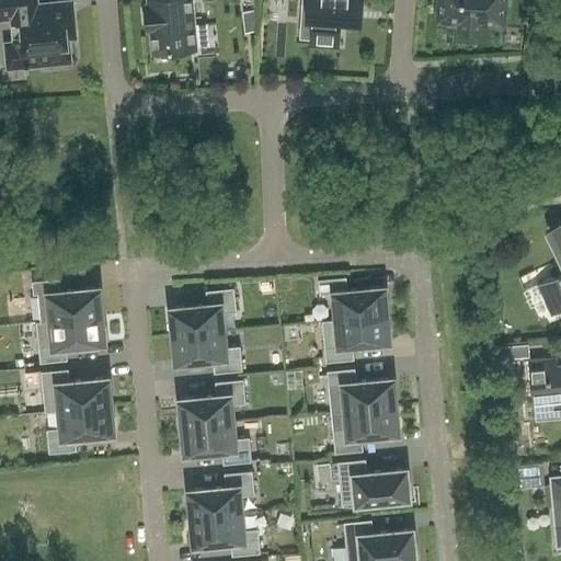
[(69,38),(77,37),(72,1),(38,4),(37,0),(0,0),(0,19),(23,18),(25,42),(11,43),(7,48),(9,64),(13,68),(26,67),(26,69),(31,69),(31,66),(67,63),(71,58),(69,38)]
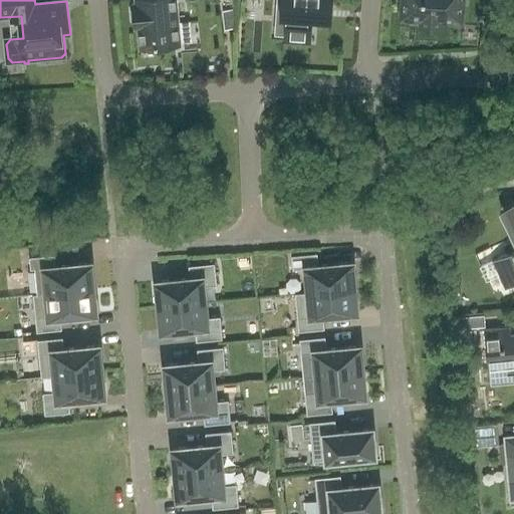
[(137,0),(137,4),(134,4),(135,10),(132,11),(133,21),(136,21),(137,27),(140,27),(142,47),(181,43),(181,42),(191,41),(190,21),(179,22),(176,0),(137,0)]
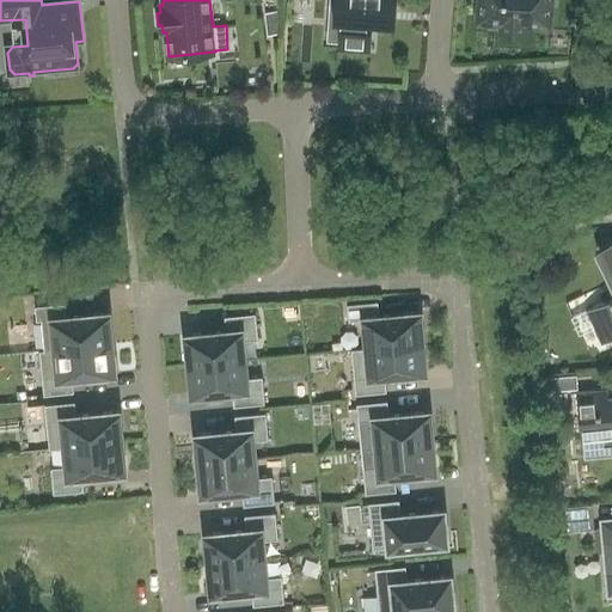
[(372,30),(396,31),(397,0),(335,0),(335,8),(342,8),(338,49),(371,51),(372,30)]
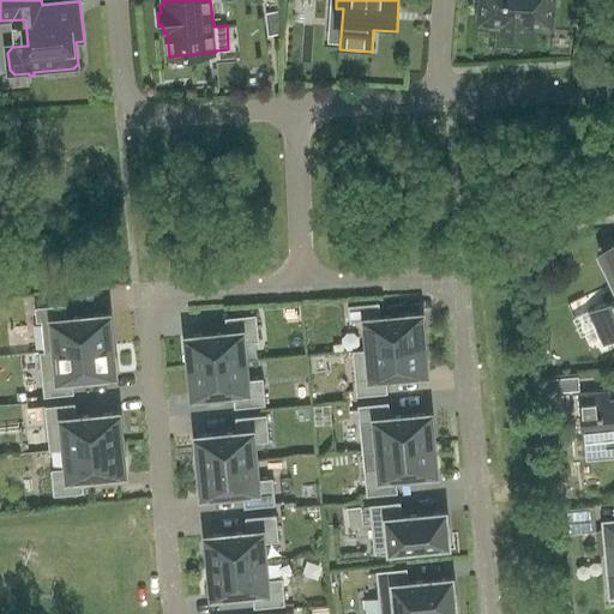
[(481,0),(480,22),(505,23),(505,32),(525,34),(527,24),(552,26),(553,0),(481,0)]
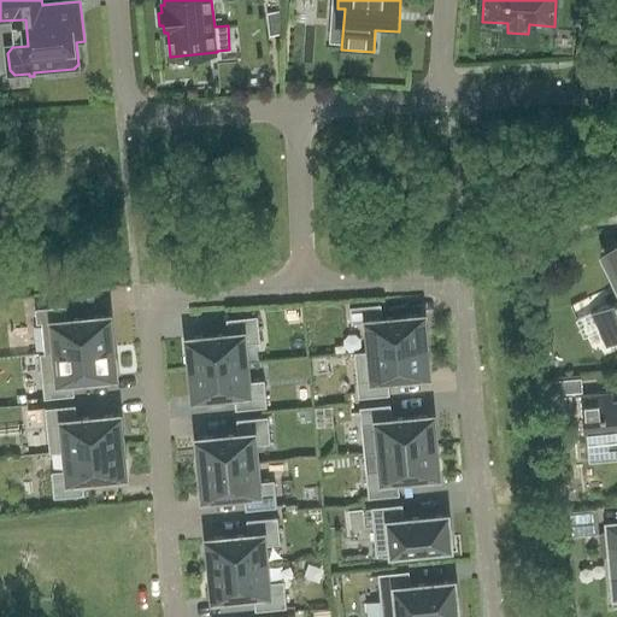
[(607,347),(616,341),(616,245),(606,250),(616,272),(616,301),(592,313),(607,347)]
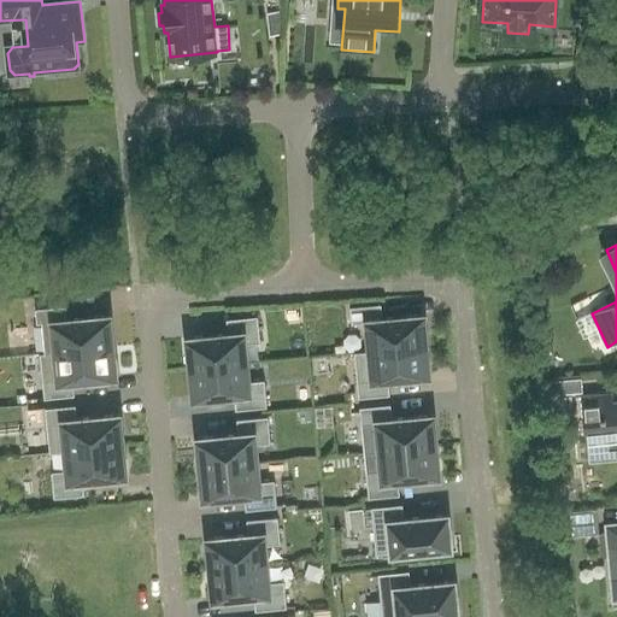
[(36,323),(46,322),(48,351),(112,345),(110,315),(66,319),(65,305),(35,307),(36,323)]
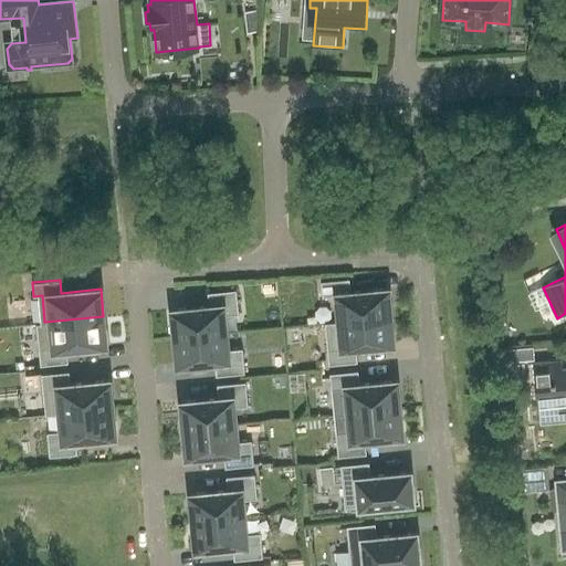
[(335,300),(337,326),(395,320),(392,292),(353,295),(352,282),(323,284),(325,300),(335,300)]
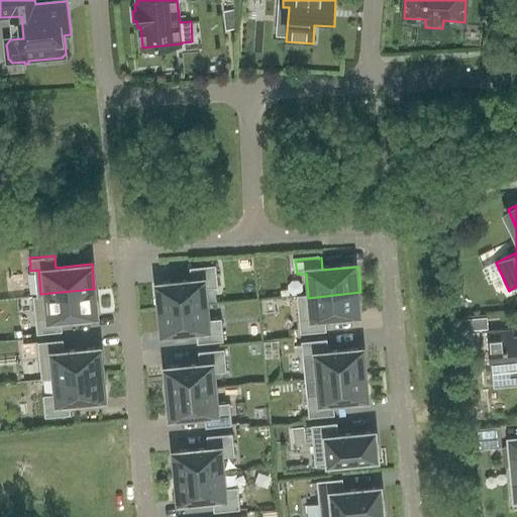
[(194,282),(157,285),(160,313),(212,308),(210,283),(220,283),(219,269),(193,271),(194,282)]
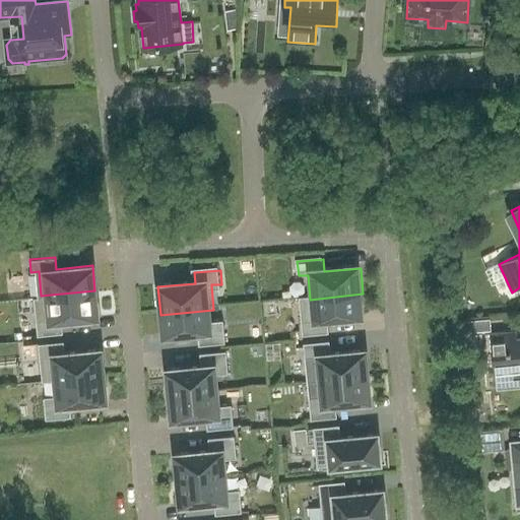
[(62,332),(61,320),(98,317),(94,290),(41,296),(33,296),(35,321),(37,334),(62,332)]
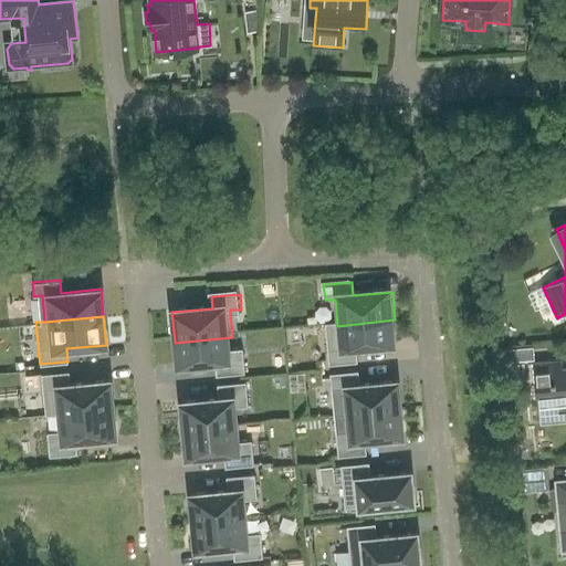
[(395,320),(337,326),(339,353),(329,353),(331,367),(358,364),(357,354),(397,350),(395,320)]
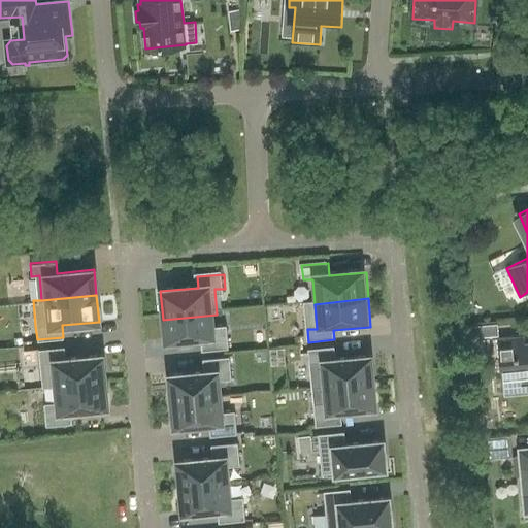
[(219,336),(217,315),(163,320),(166,347),(203,342),(204,354),(229,352),(228,335),(219,336)]
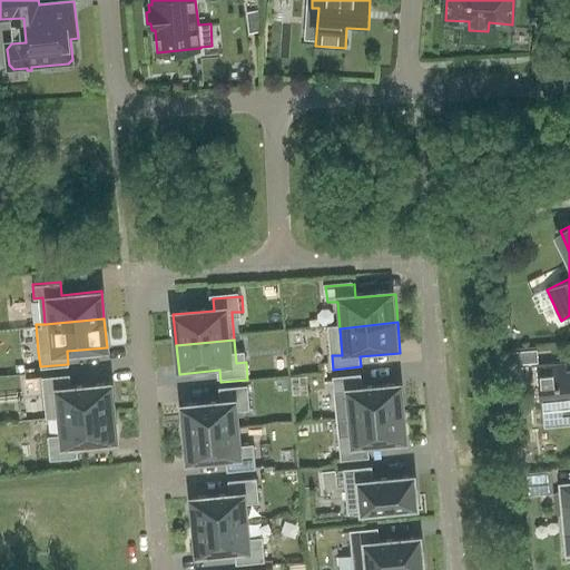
[(512,352),(513,364),(537,362),(536,350),(512,352)]
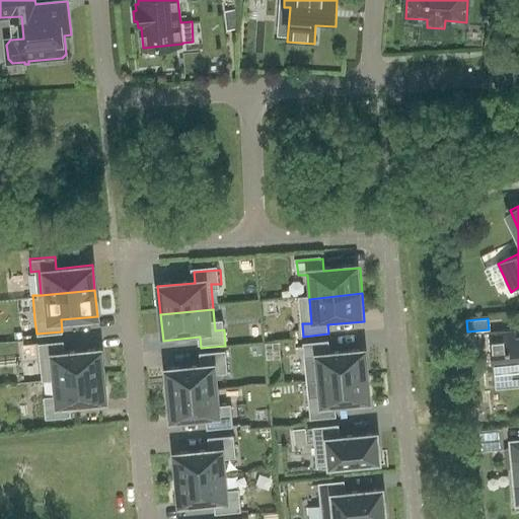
[(518,339),(516,339),(515,331),(492,335),(496,371),(518,369),(518,376),(518,375),(518,339)]
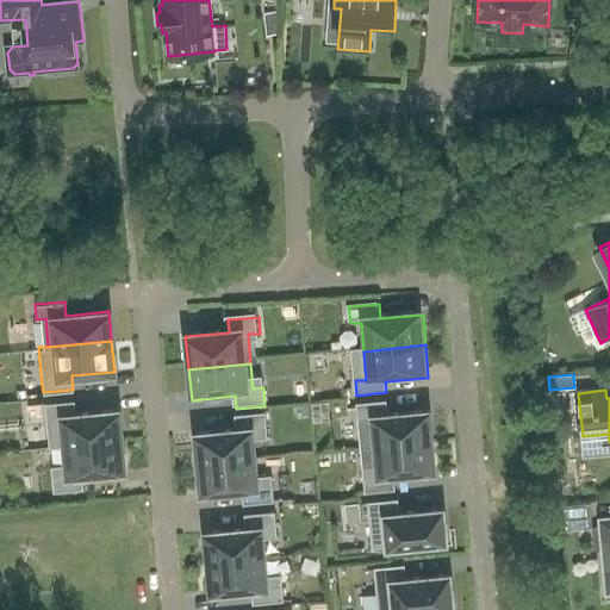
[(374,428),(375,446),(430,441),(428,411),(388,415),(386,399),(355,403),(358,429),(374,428)]
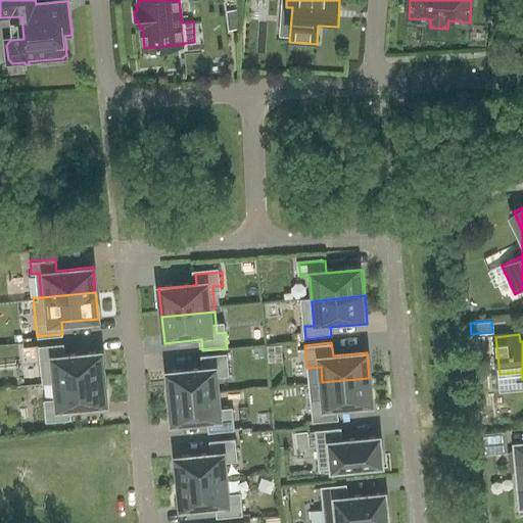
[(54,381),(103,377),(101,351),(64,354),(63,343),(38,344),(39,359),(41,382),(54,381)]
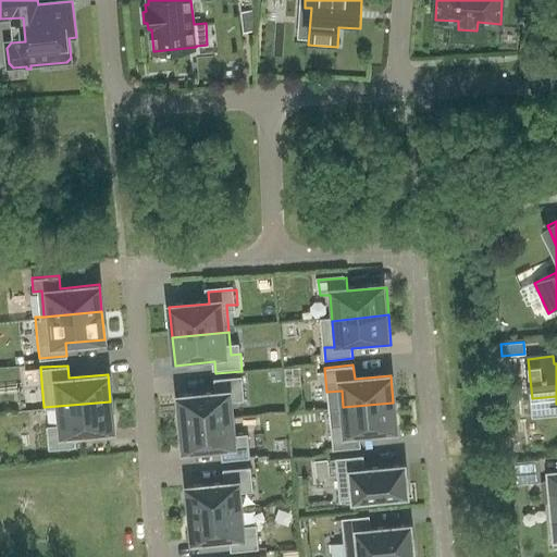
[(180,397),(182,424),(232,420),(231,403),(245,401),(243,378),(214,380),(215,394),(180,397)]
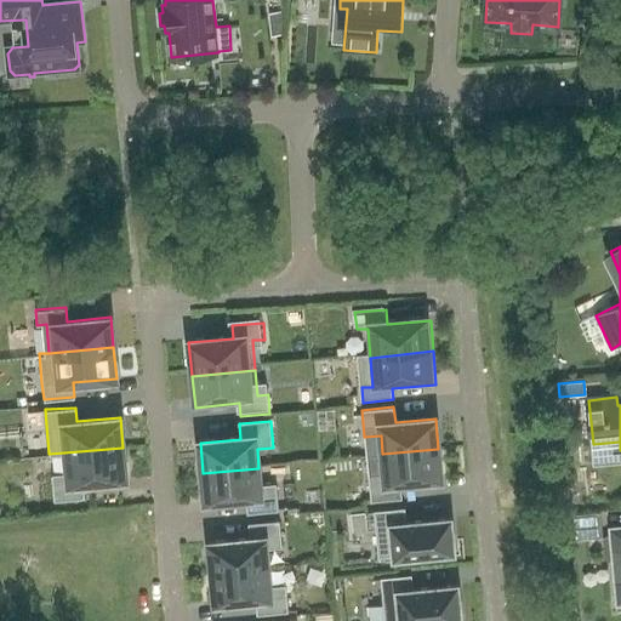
[(123,448),(64,453),(67,474),(51,476),(53,500),(84,497),(83,483),(125,479),(123,448)]
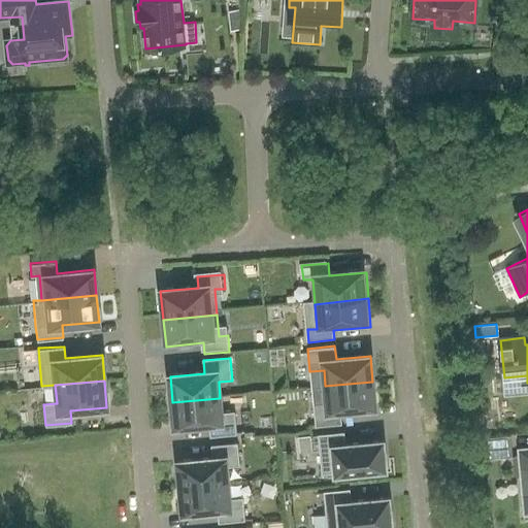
[(372,382),(325,386),(327,401),(312,403),(315,426),(341,424),(340,410),(374,407),(372,382)]
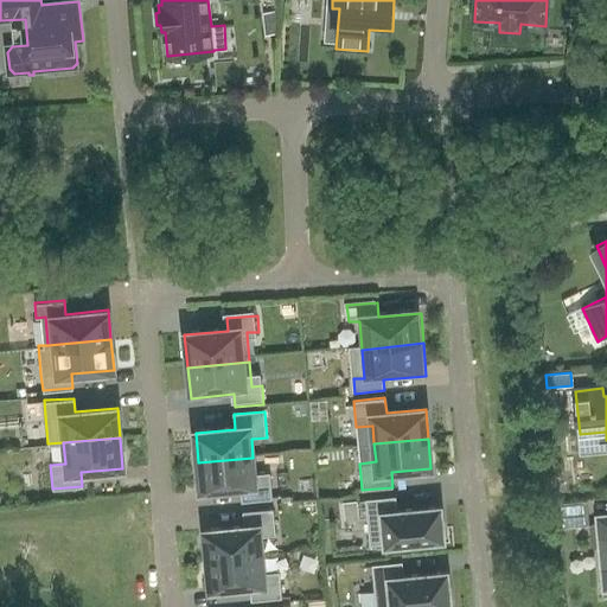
[(253,458),(198,462),(200,491),(241,489),(242,503),(273,500),(270,474),(254,475),(253,458)]
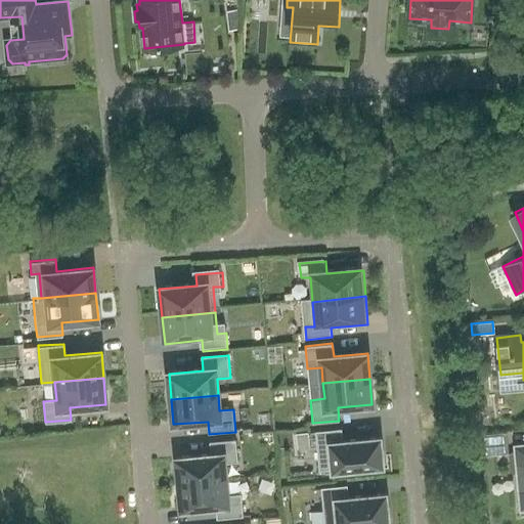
[(383,465),(380,437),(344,441),(342,428),(315,431),(319,470),(334,469),(334,470),(383,465)]
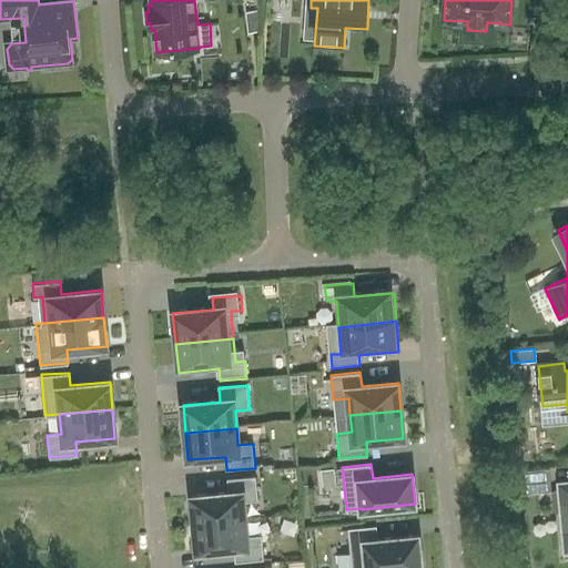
[(549,468),(524,470),(526,494),(553,490),(549,468)]
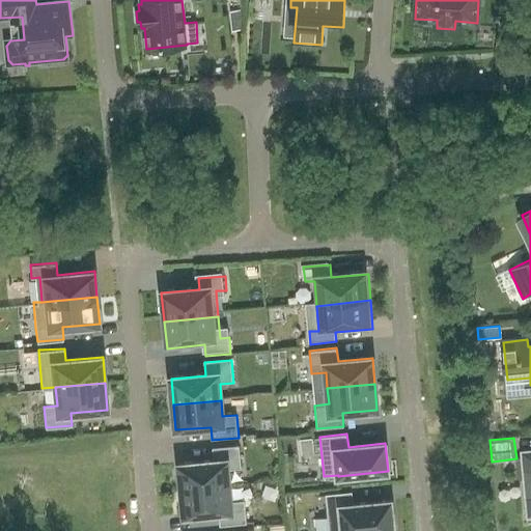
[(176,462),(179,490),(234,484),(232,468),(242,467),(240,444),(213,447),(214,458),(176,462)]
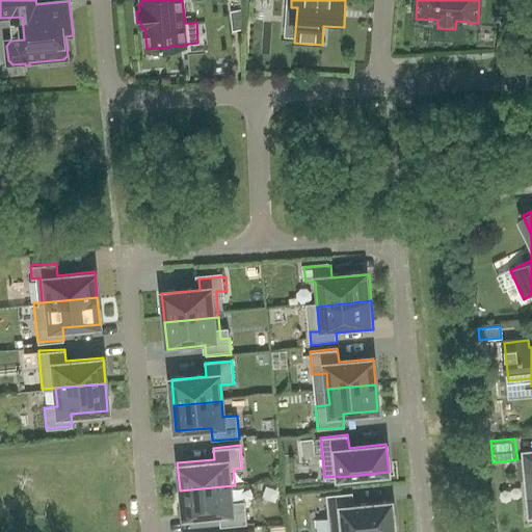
[(235,485),(180,490),(183,519),(220,514),(221,526),(247,524),(244,500),(236,501),(235,485)]
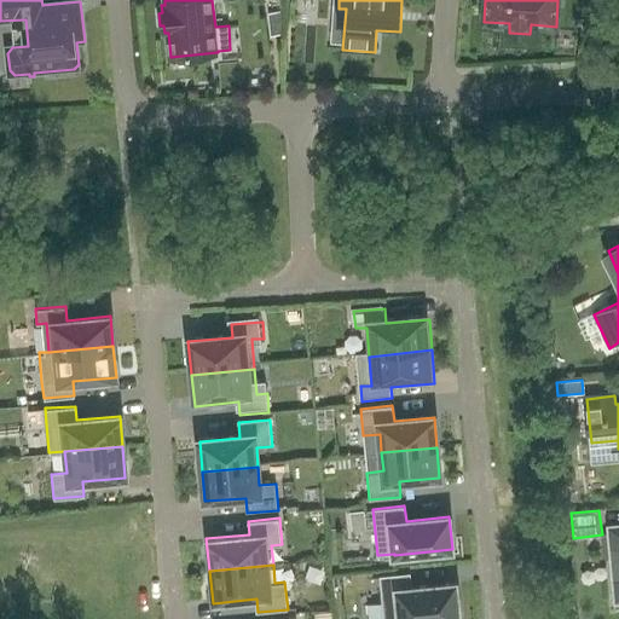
[(414,589),(411,573),(380,576),(385,618),(432,618),(460,617),(456,584),(414,589)]
